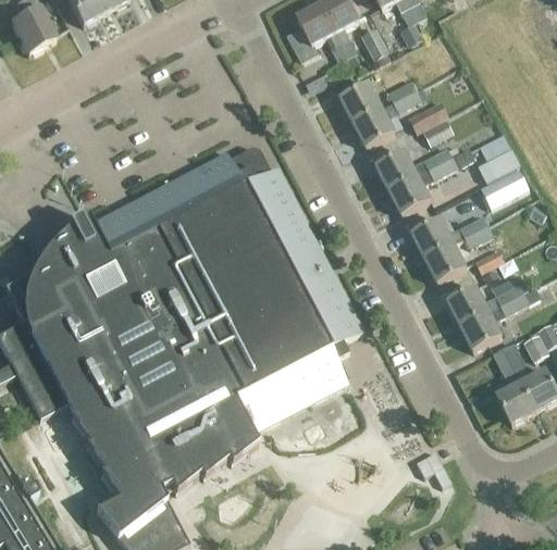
[(28,55),(56,40),(39,9),(37,10),(32,0),(22,0),(14,4),(22,19),(11,24),(28,55)]
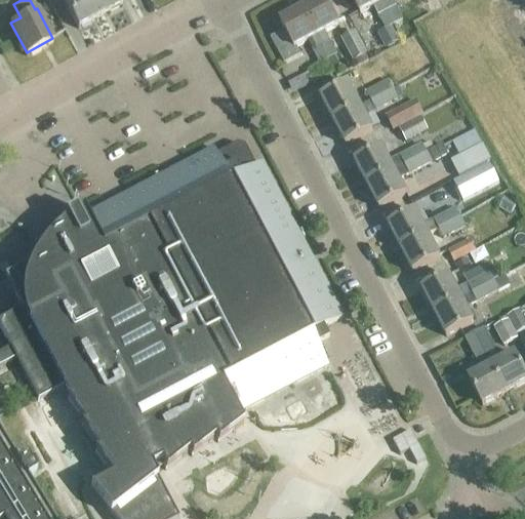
[(65,0),(78,25),(99,13),(92,0),(65,0)]
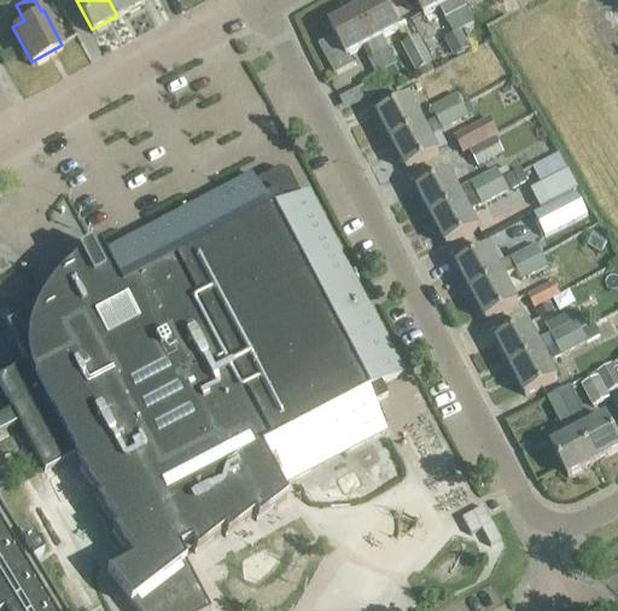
[(109,0),(117,16),(144,1),(143,0),(109,0)]
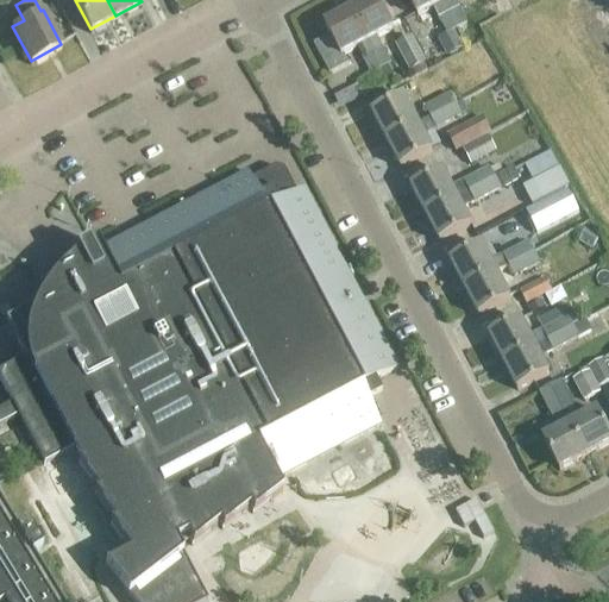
[(393,58),(380,32),(391,26),(378,0),(364,0),(350,8),(381,66),(393,58)]
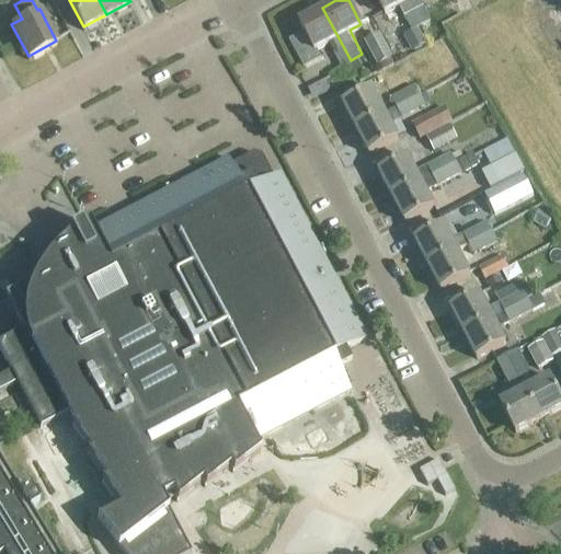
[(399,3),(404,13),(413,8),(409,0),(379,0),(386,11),(399,3)]
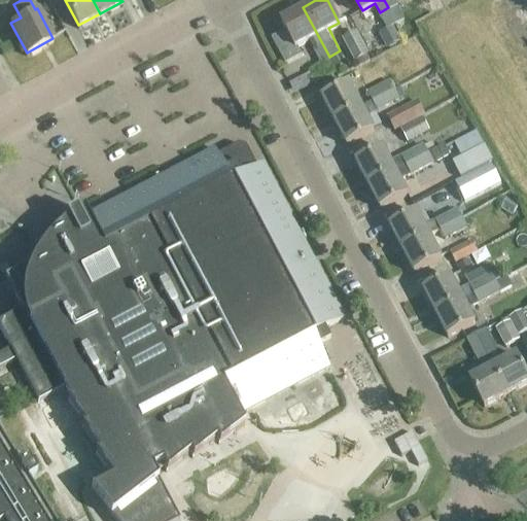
[(395,22),(405,16),(398,2),(397,3),(388,7),(395,22)]
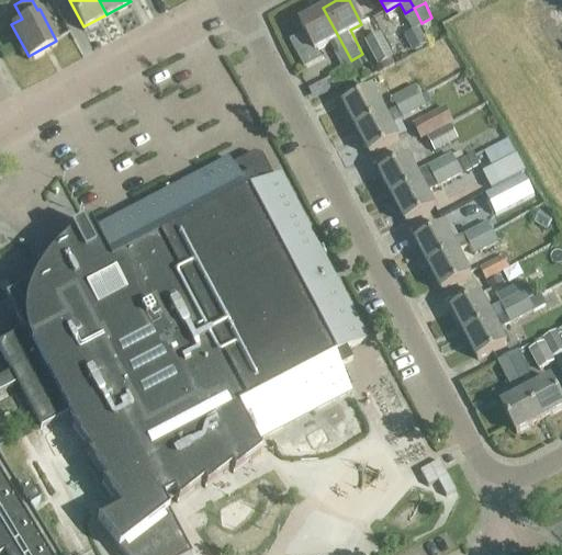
[(351,60),(323,8),(300,20),(305,30),(289,37),(304,66),(322,56),(317,47),(332,40),(343,64),(351,60)]
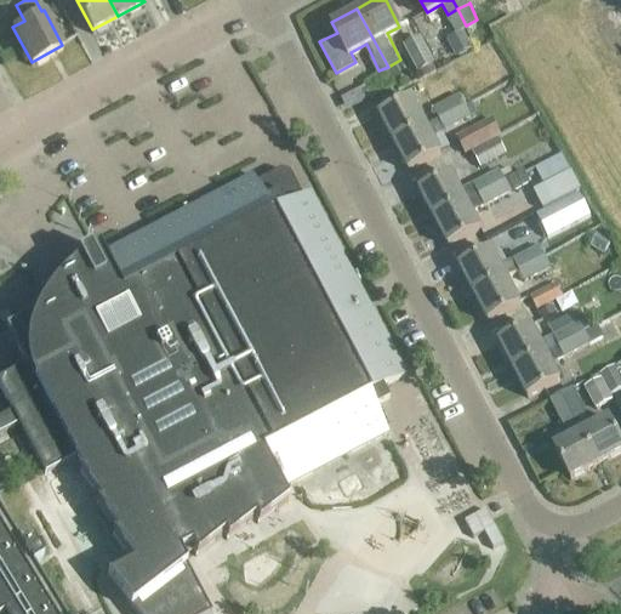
[(457,9),(448,15),(456,30),(466,26),(457,9)]
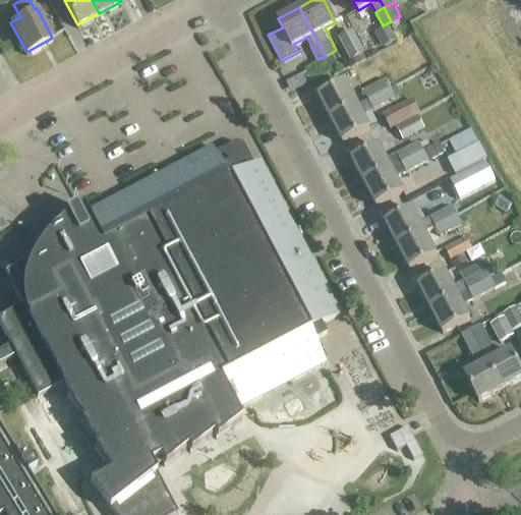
[(389,23),(374,31),(382,45),(396,38),(389,23)]
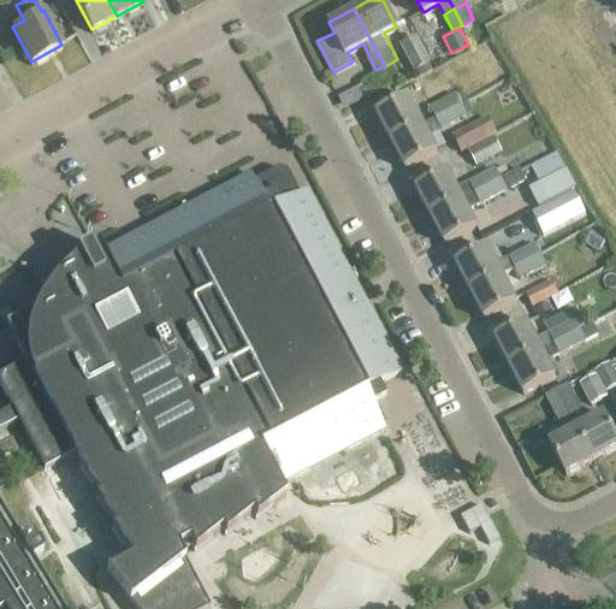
[(418,31),(401,41),(415,68),(432,59),(418,31)]
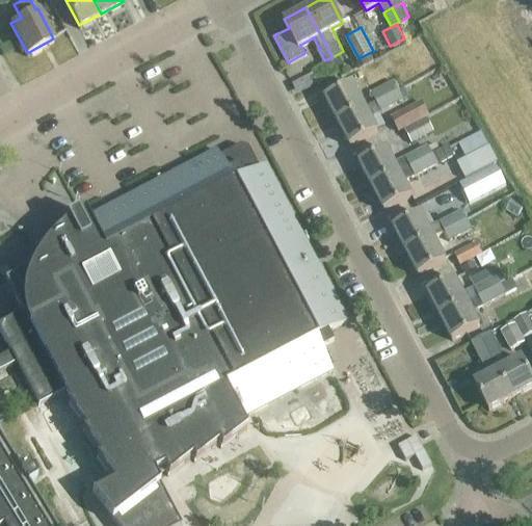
[(449,52),(456,48),(450,37),(443,42),(449,52)]
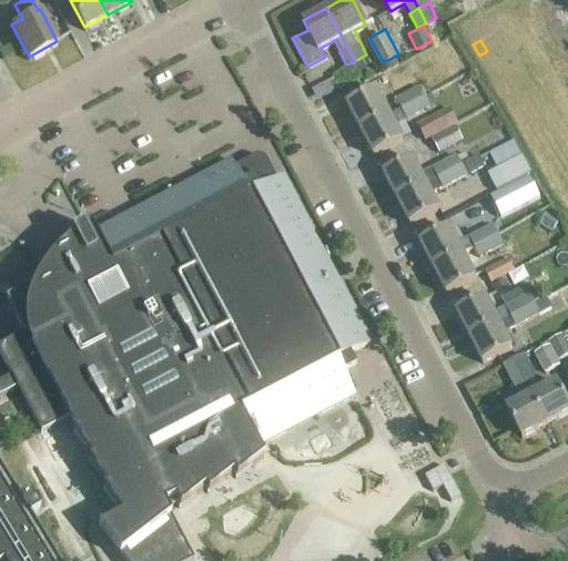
[(494,62),(487,51),(479,55),(486,68),(494,62)]
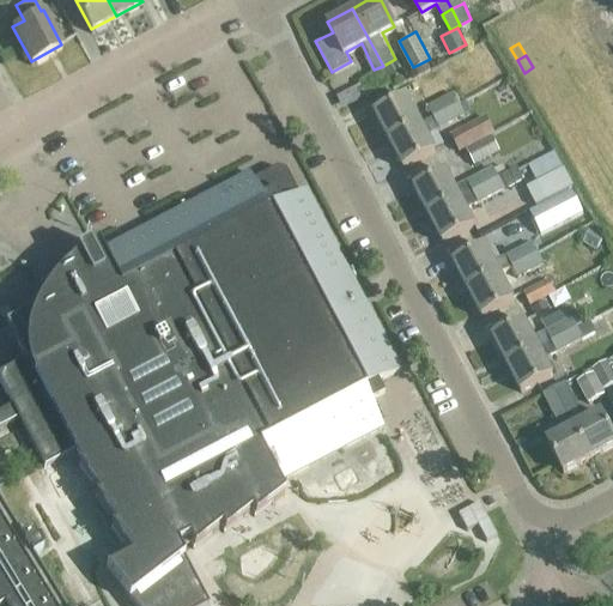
[(384,68),(362,80),(369,94),(392,82),(384,68)]
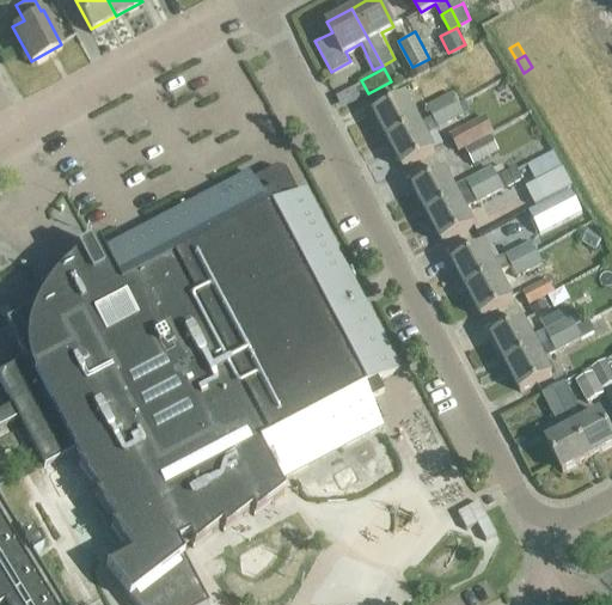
[(543,89),(550,101),(558,96),(551,83),(543,89)]
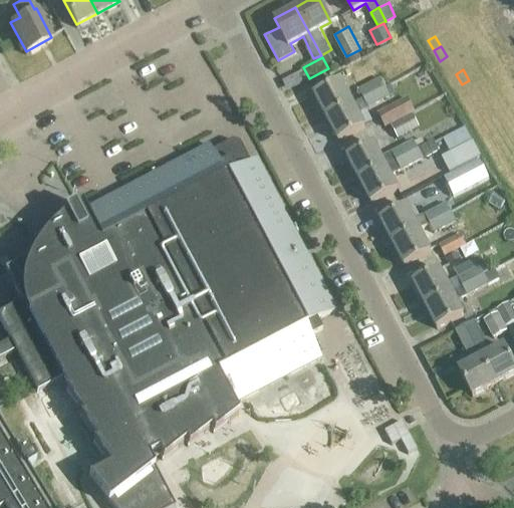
[(380,75),(359,86),(363,94),(386,83),(380,75)]
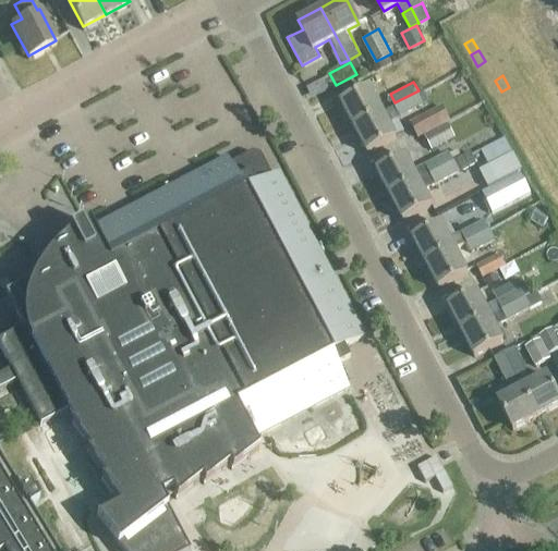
[(370,85),(340,100),(353,124),(383,109),(370,85)]
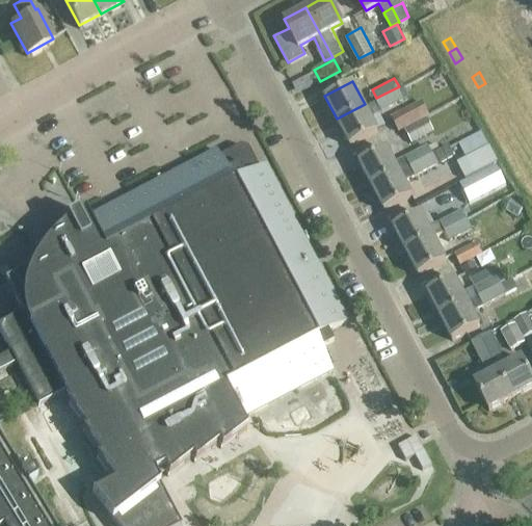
[(491,94),(485,83),(478,87),(484,98),(491,94)]
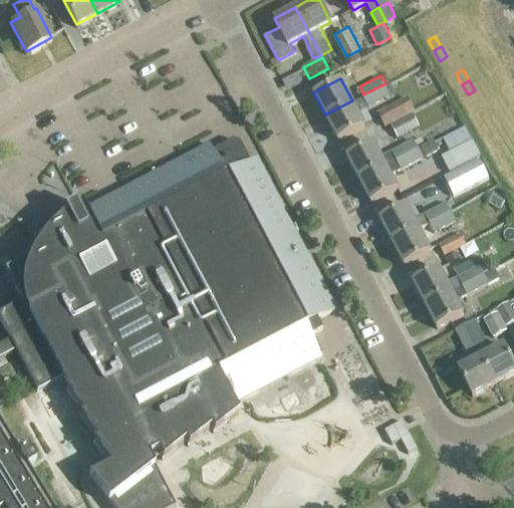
[(337,138),(363,123),(357,110),(368,106),(368,104),(391,93),(386,83),(363,94),(352,100),(325,114),(337,138)]
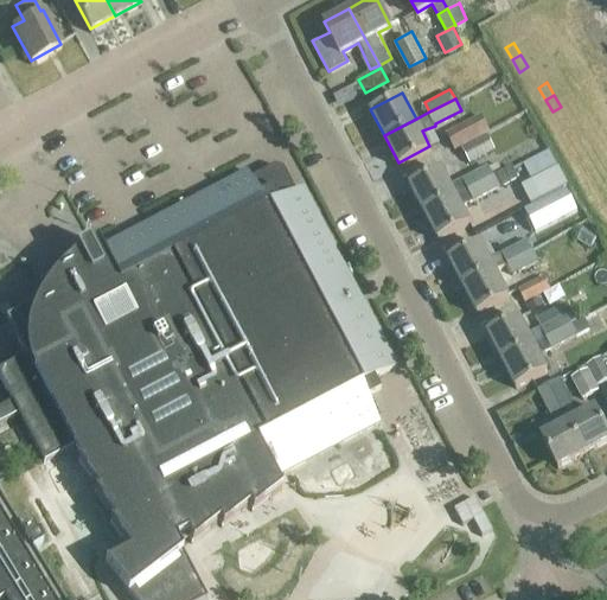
[(481,112),(447,129),(455,147),(460,144),(486,131),(490,129),(481,112)]
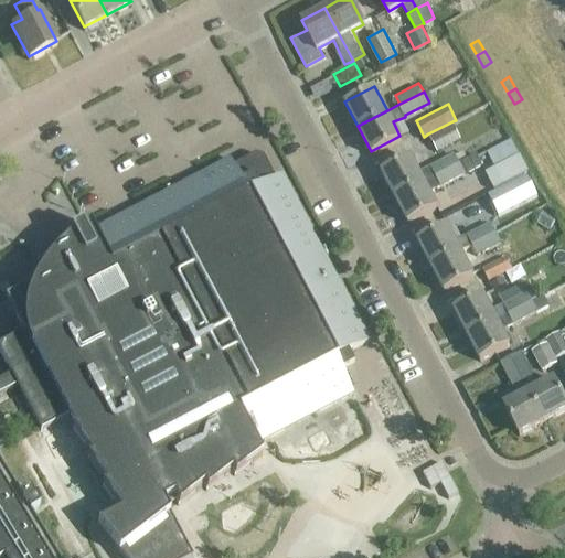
[(452,121),(428,133),(436,148),(460,136),(452,121)]
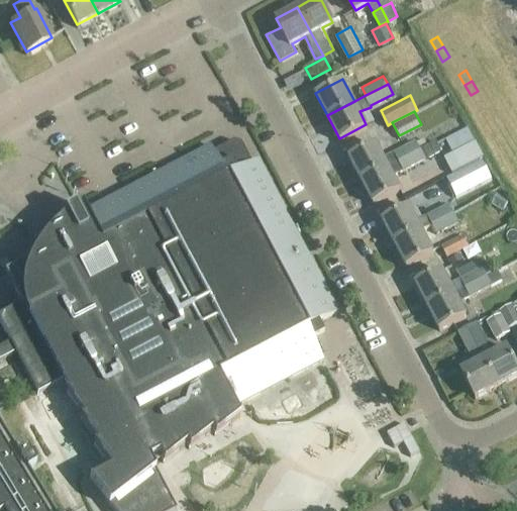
[(469,126),(447,137),(454,150),(476,139),(469,126)]
